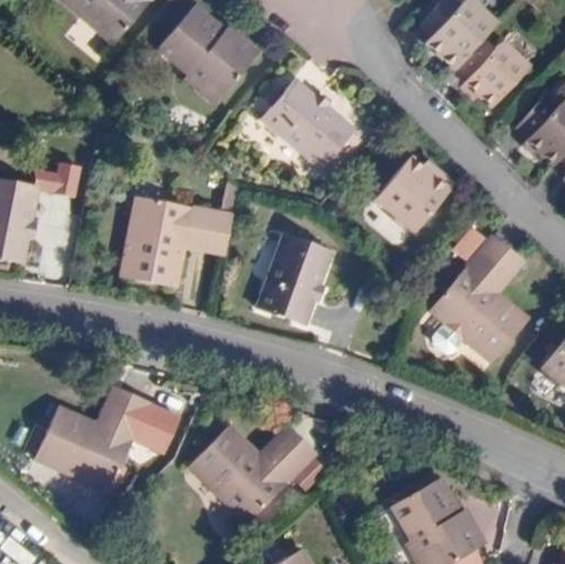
[(69,0),(115,40),(150,0),(69,0)]
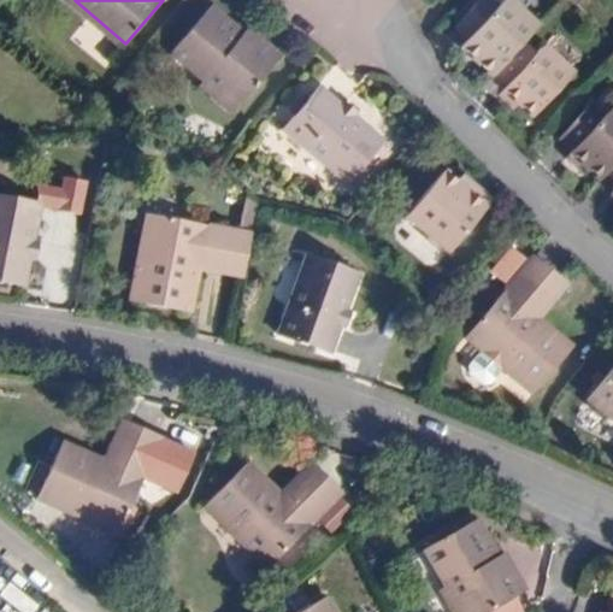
[(526,35),(538,21),(516,0),(471,0),(454,19),(467,31),(459,40),(493,71),(496,68),(526,35)]
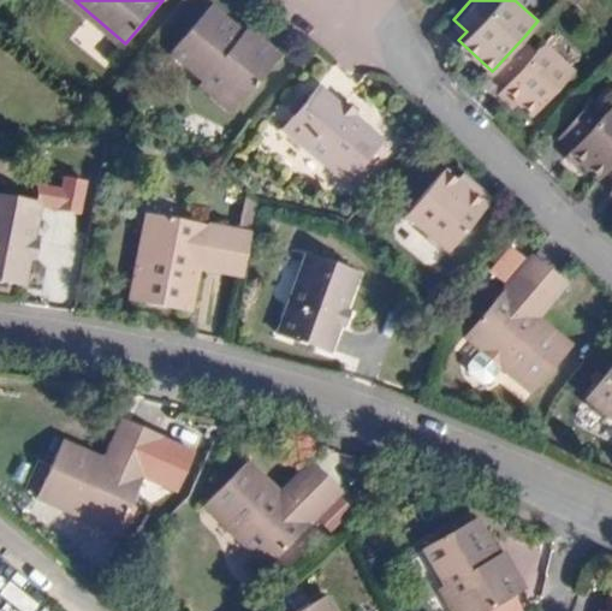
[(233,111),(280,54),(257,35),(249,45),(238,36),(241,33),(212,9),(174,51),(203,75),(218,87),(213,93),(233,111)]
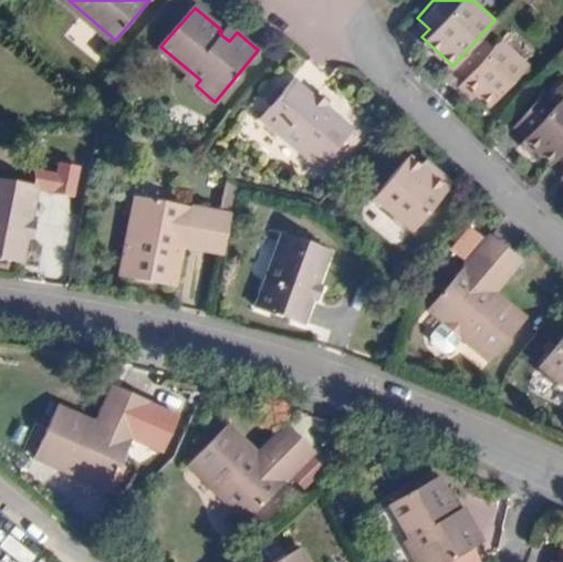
[(229,41),(237,32),(227,23),(221,30),(219,33),(229,41)]
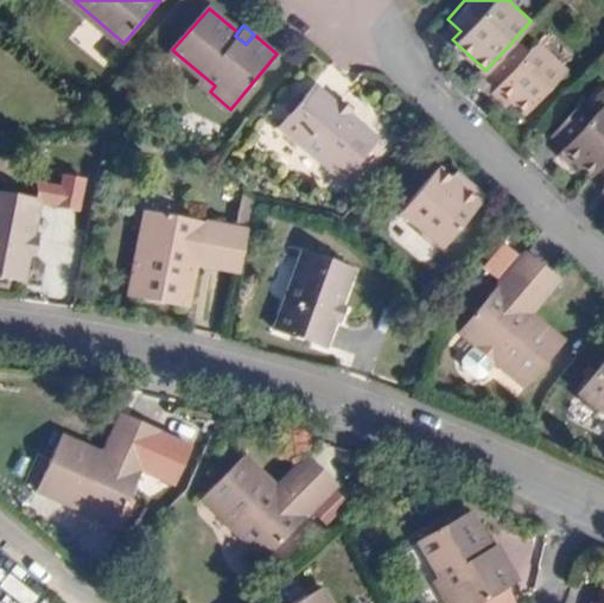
[(527,107),(565,65),(536,39),(531,46),(519,35),(489,67),(502,77),(498,82),(527,107)]
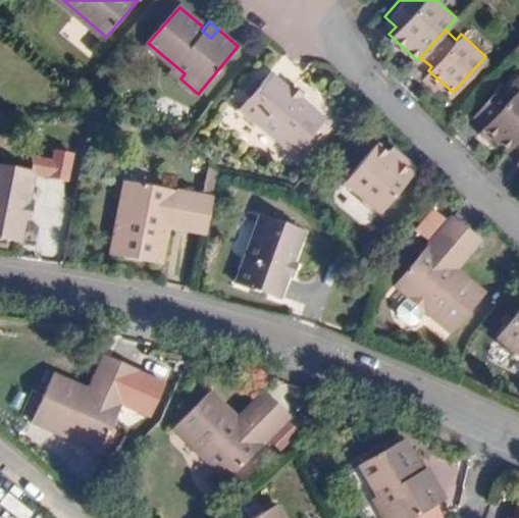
[(185,73),(172,63),(168,68),(180,79),(185,73)]
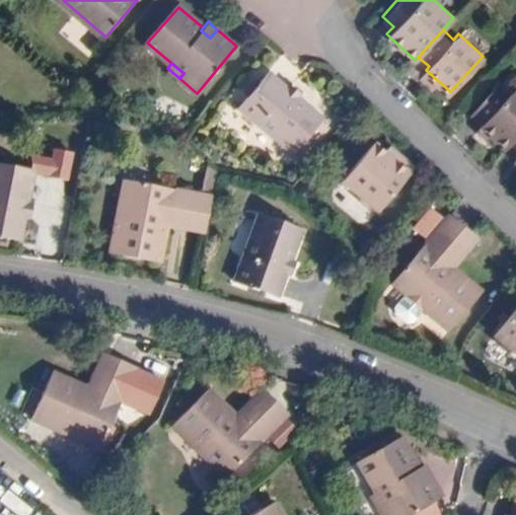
[(293,91),(269,71),(240,104),(293,148),(321,115),(305,102),(293,91)]
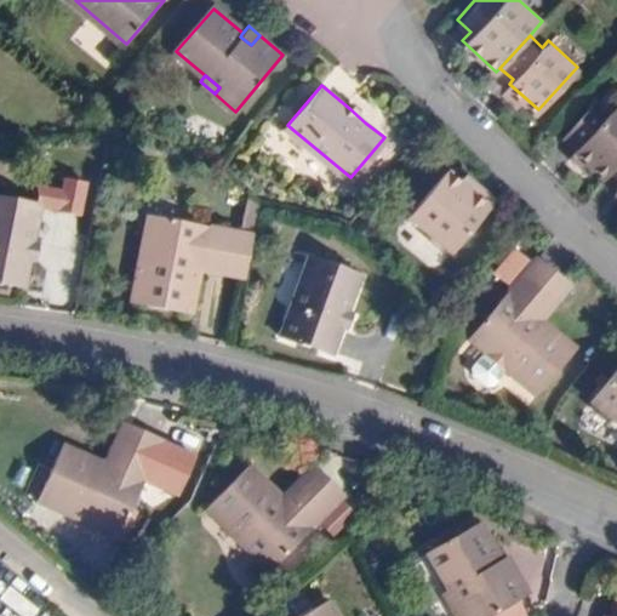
[(616,103),(610,110),(596,98),(566,131),(578,142),(576,144),(607,175),(612,170),(616,165),(616,103)]
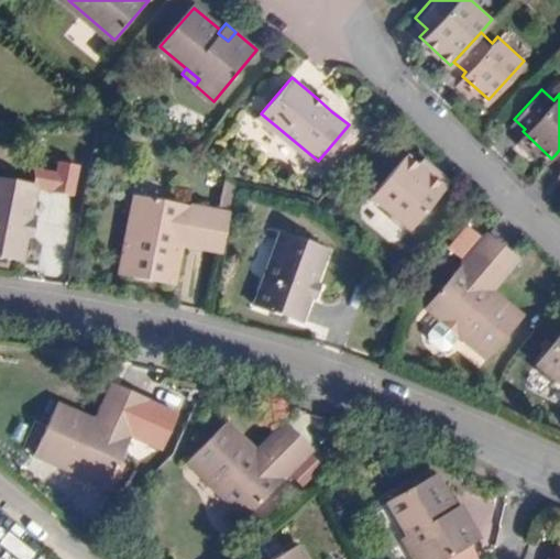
[(338,102),(325,91),(318,99),(331,111),(338,102)]
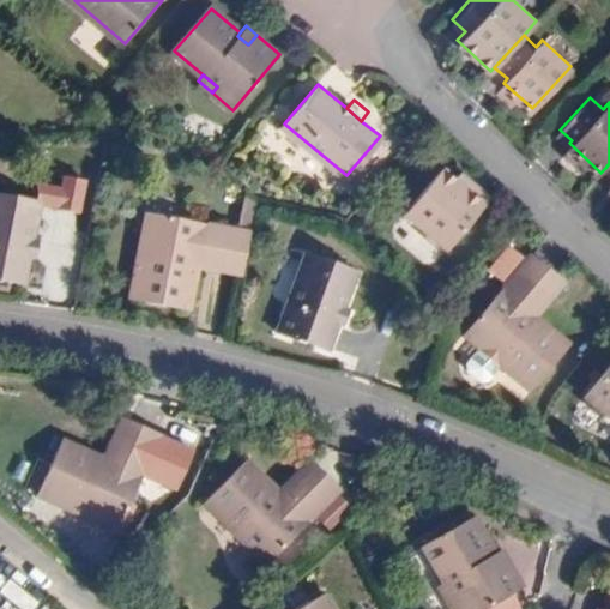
[(457,254),(501,203),(467,173),(464,178),(446,162),(405,209),(457,254)]
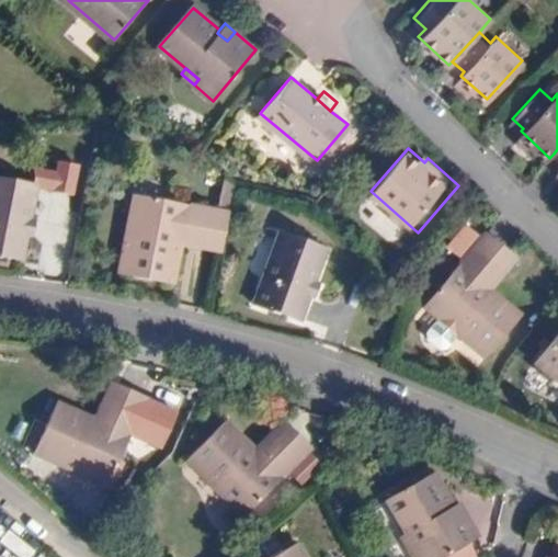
[(232,197),(234,191),(224,179),(220,195),(232,197)]
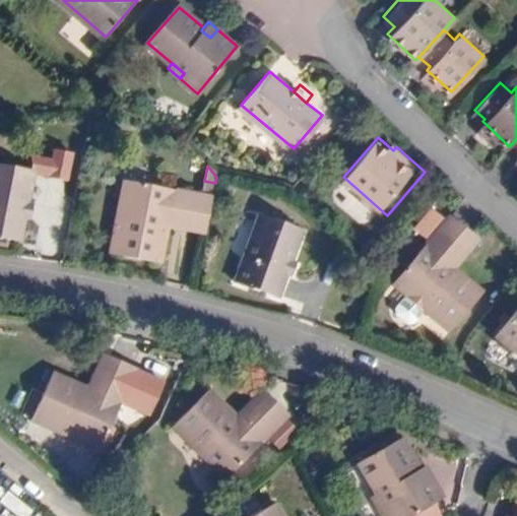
[(29,205),(35,174),(0,167),(0,238),(23,242),(27,218),(29,205)]
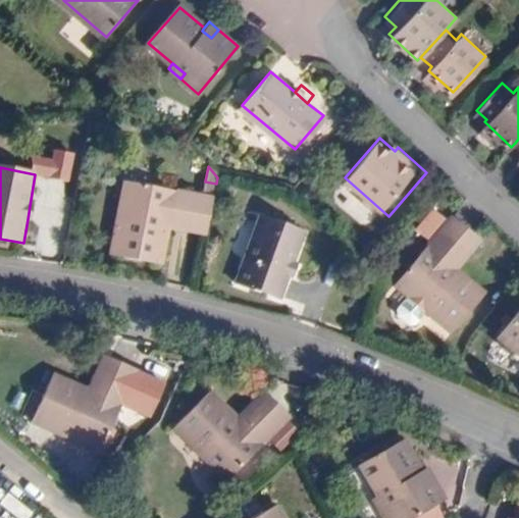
[(210,224),(216,184),(205,182),(203,195),(125,183),(113,254),(165,263),(171,229),(173,218),(210,224)]
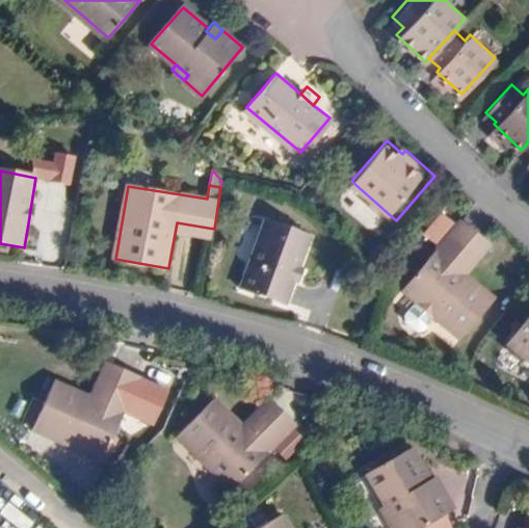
[(37,226),(40,211),(30,210),(28,223),(37,226)]
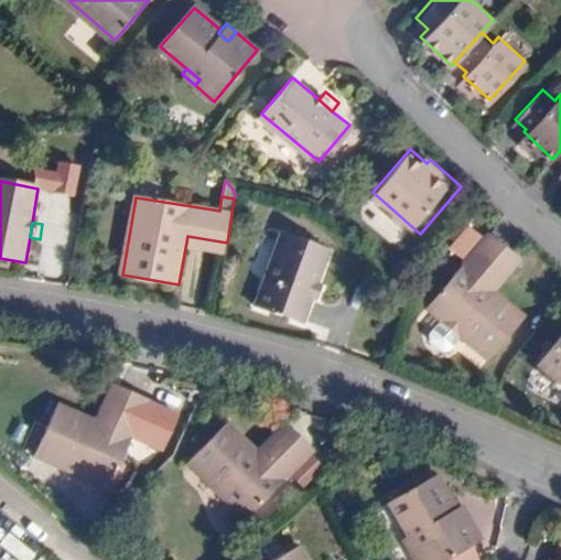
[(485,283),(511,252),(491,234),(425,308),(485,358),(522,315),(496,292),(485,283)]
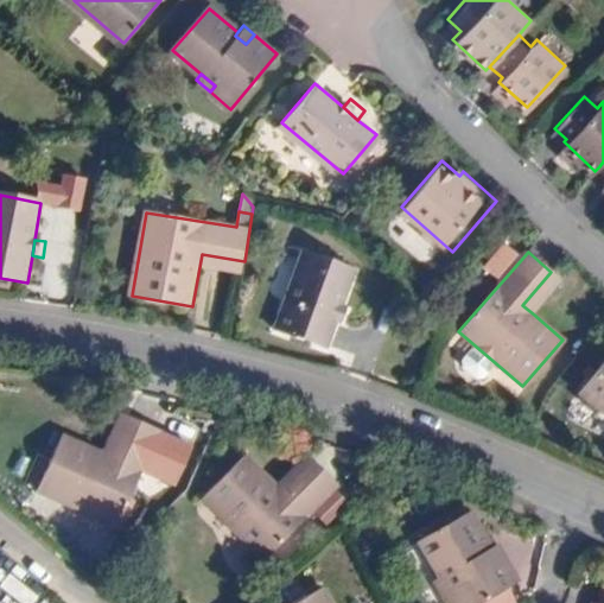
[(242,275),(245,261),(202,254),(199,267),(242,275)]
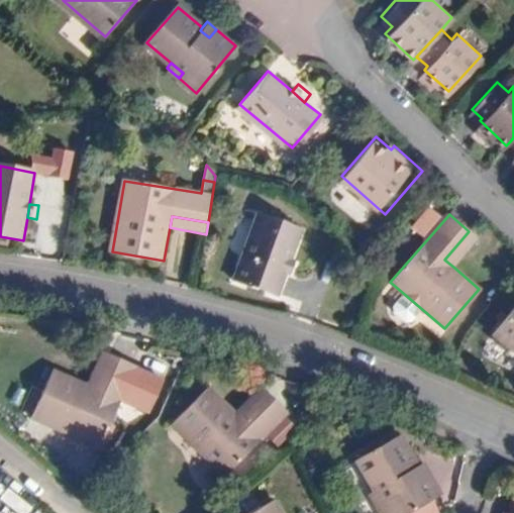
[(289,260),(298,228),(255,216),(236,282),(279,295),(285,274),(289,260)]
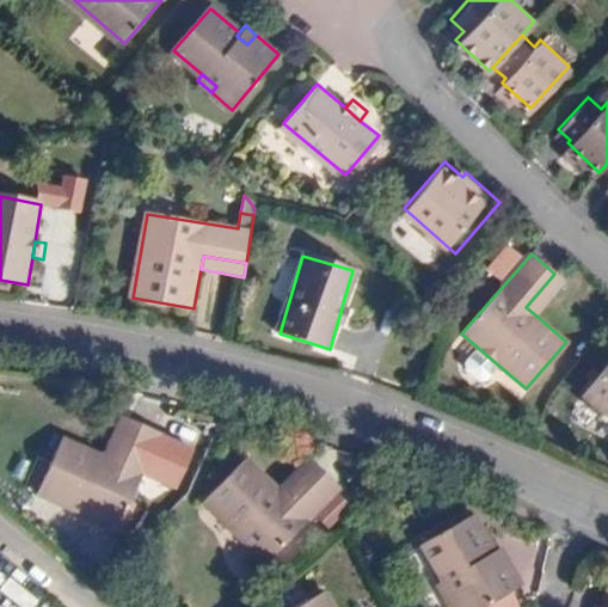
[(538,317),(565,283),(554,274),(526,307),(538,317)]
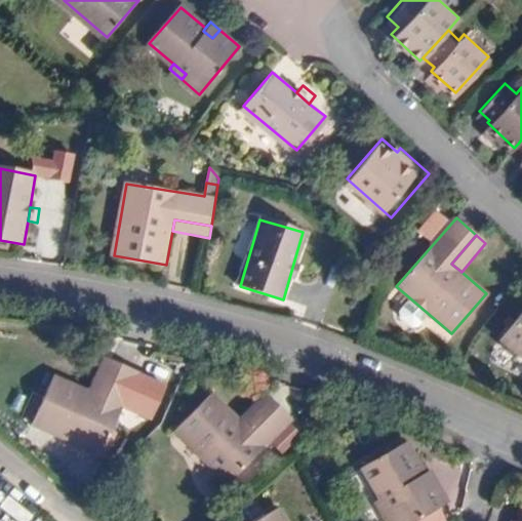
[(298,281),(303,267),(293,264),(289,278),(298,281)]
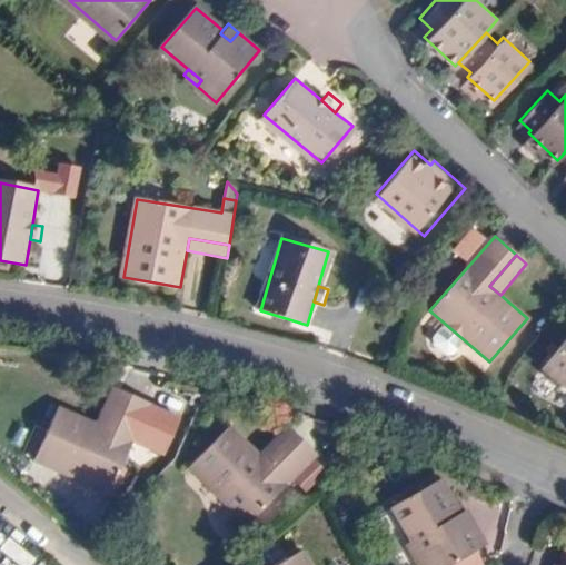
[(565,349),(549,368),(565,382),(565,349)]
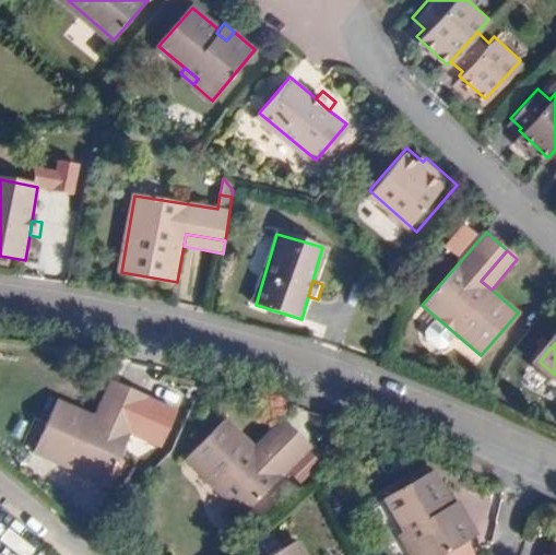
[(104,418),(121,381),(111,377),(94,414),(104,418)]
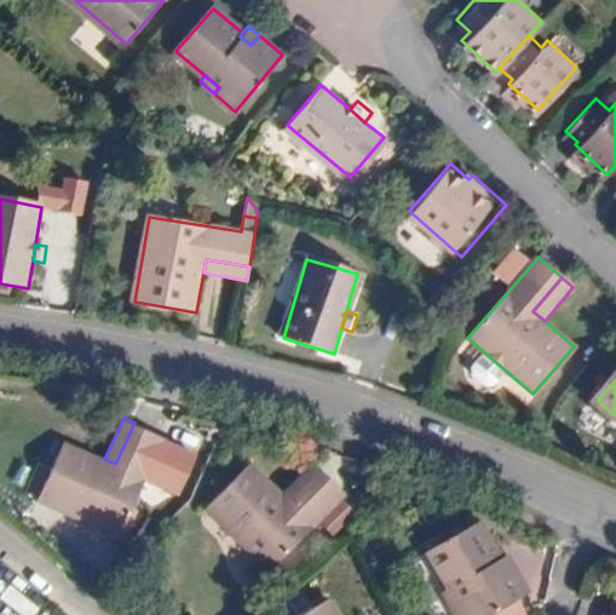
[(119,535),(165,438),(134,423),(115,464),(104,459),(65,441),(39,498),(119,535)]
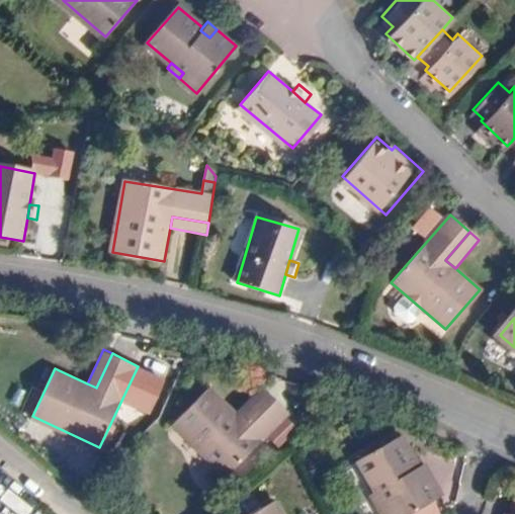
[(221,474),(285,415),(267,394),(239,419),(233,412),(209,386),(172,419),(221,474)]
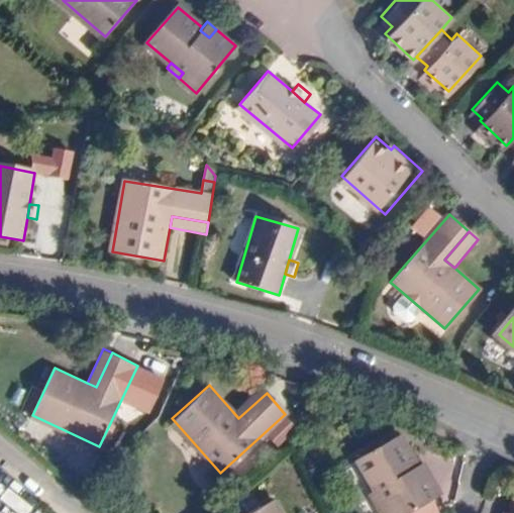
[(238,418),(267,393),(260,386),(232,411),(238,418)]
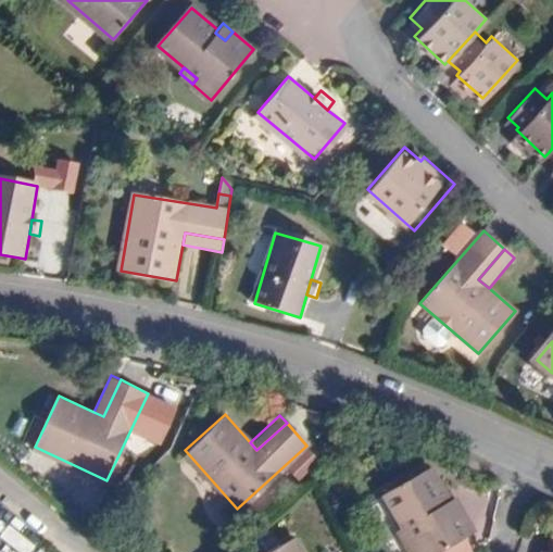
[(430,551),(476,526),(462,502),(451,507),(447,499),(452,496),(434,464),(387,492),(404,523),(412,535),(405,539),(413,551),(430,551)]
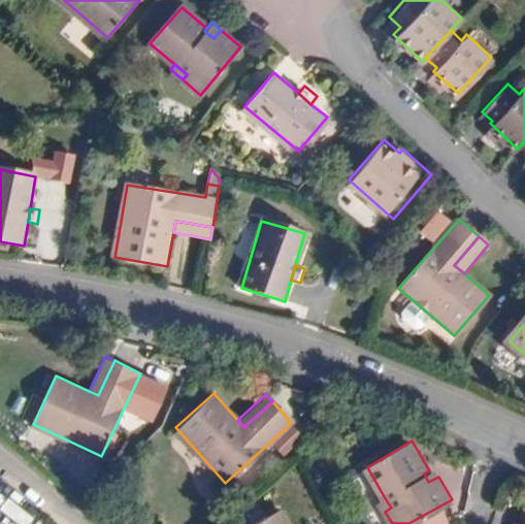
[(428,482),(438,477),(433,468),(429,470),(424,473),(428,482)]
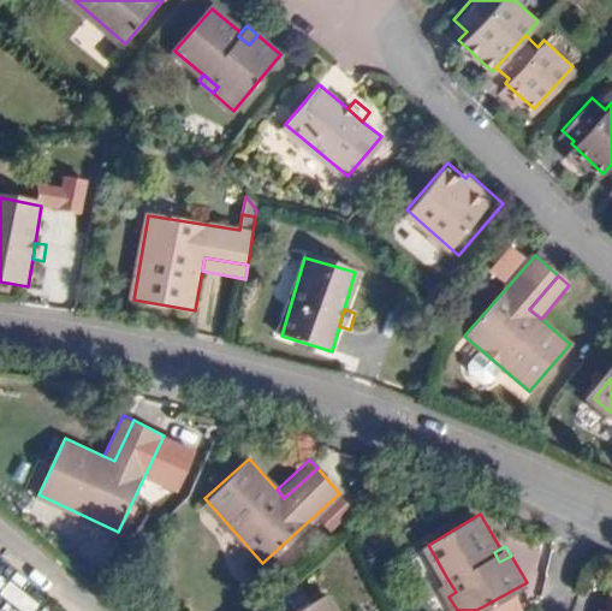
[(0,586),(0,601),(10,610),(30,610),(39,603),(10,576),(0,586)]
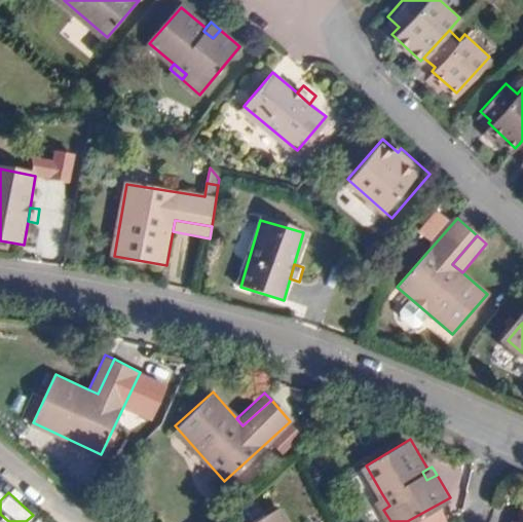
[(389,506),(382,494),(376,497),(383,510),(389,506)]
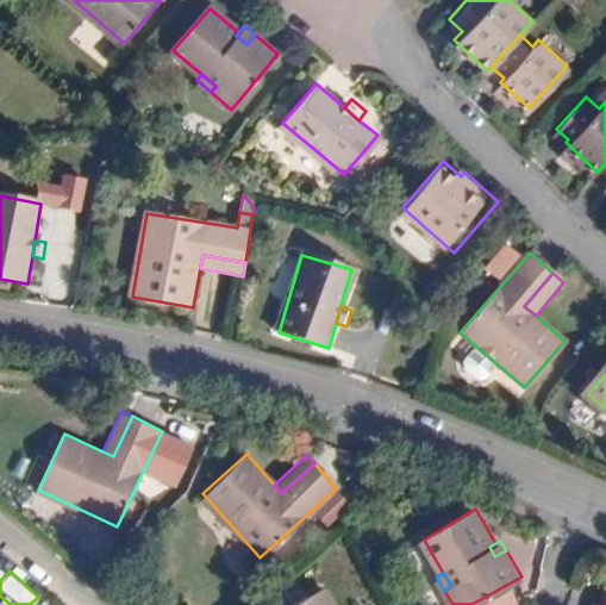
[(337,604),(328,588),(299,604),(337,604)]
